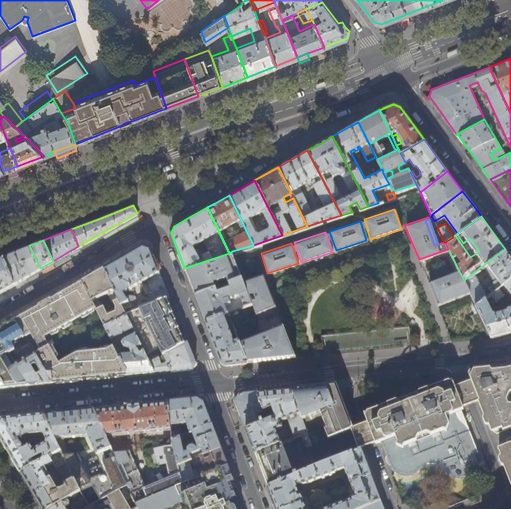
[(168,295),(149,247),(142,244),(122,256),(103,266),(125,311),(139,306),(166,296),(168,295)]
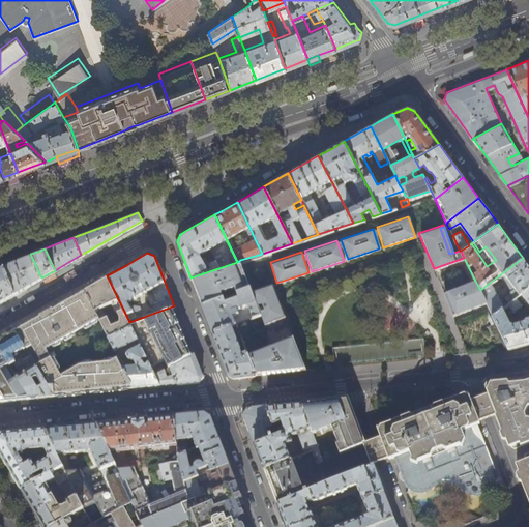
[(28,285),(41,277),(30,254),(17,260),(3,265),(15,293),(28,285)]
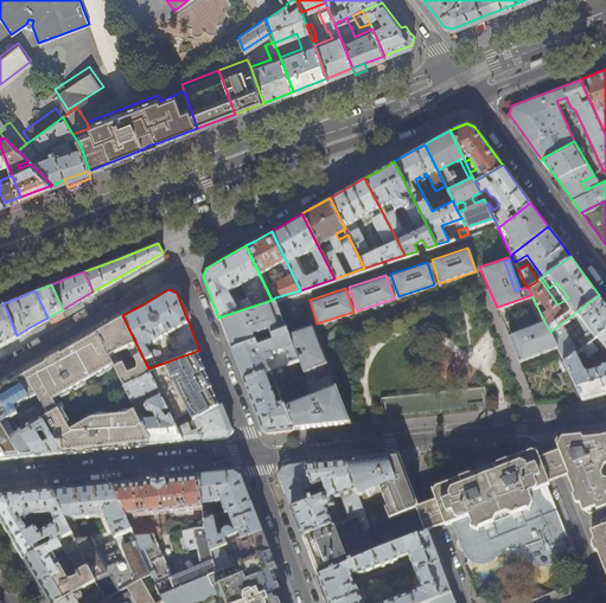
[(582,346),(605,326),(605,305),(601,297),(599,295),(576,312),(589,328),(584,332),(584,333),(576,339),(582,346)]
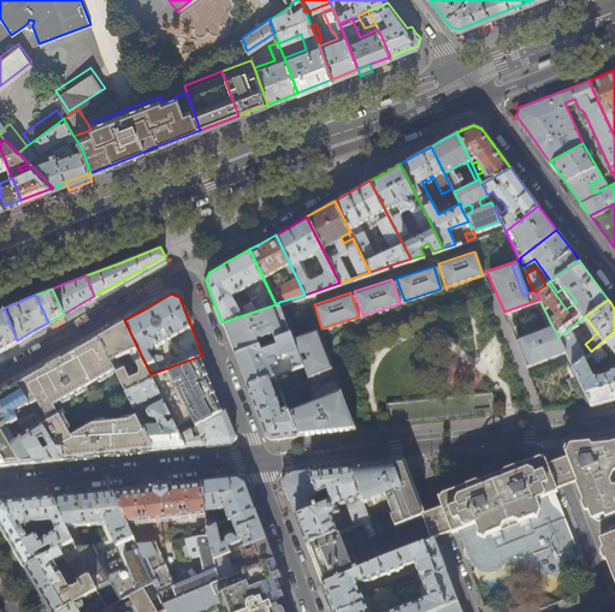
[(289,332),(278,303),(276,304),(222,322),(228,337),(231,346),(234,352),(289,332)]
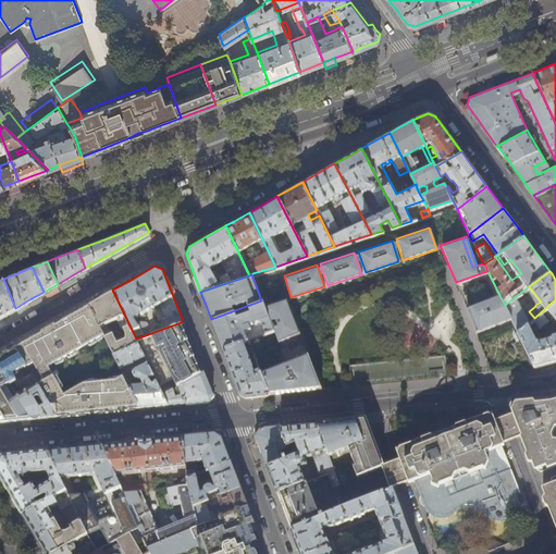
[(0,316),(15,308),(3,279),(0,280),(0,316)]
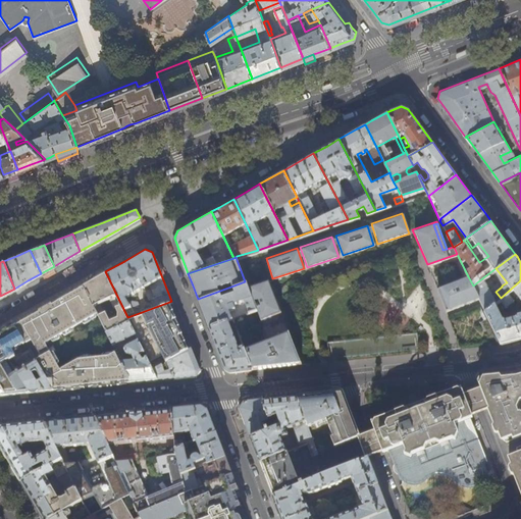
[(127,317),(105,271),(92,279),(83,284),(96,312),(106,330),(128,320),(127,317)]
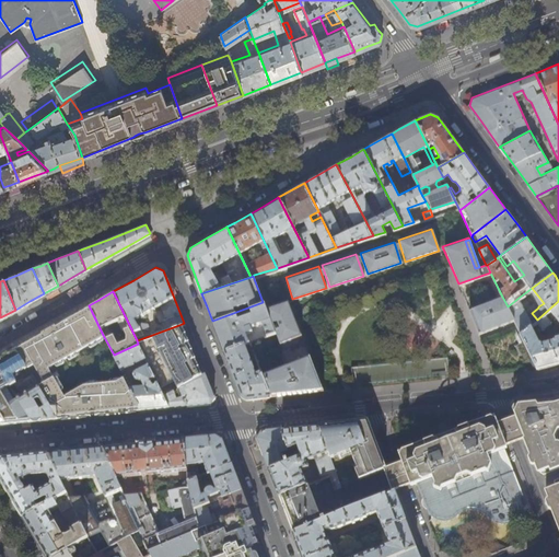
[(487,328),(513,318),(508,306),(502,297),(468,309),(478,332),(487,328)]
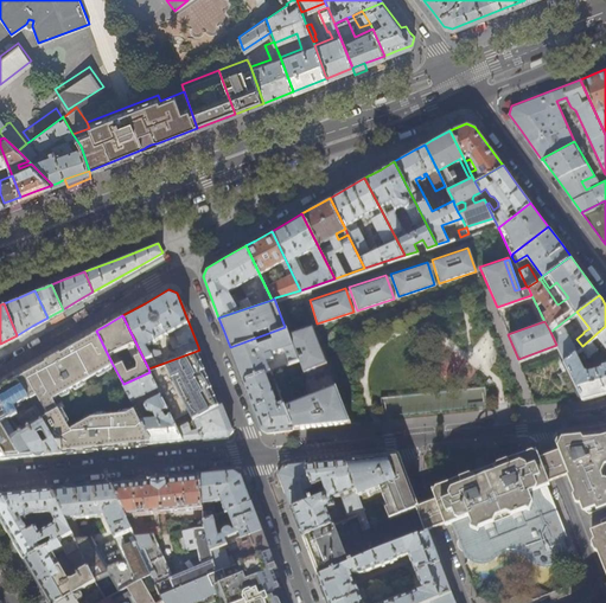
[(576,350),(562,322),(550,332),(556,345),(560,352),(563,359),(575,351),(576,350)]
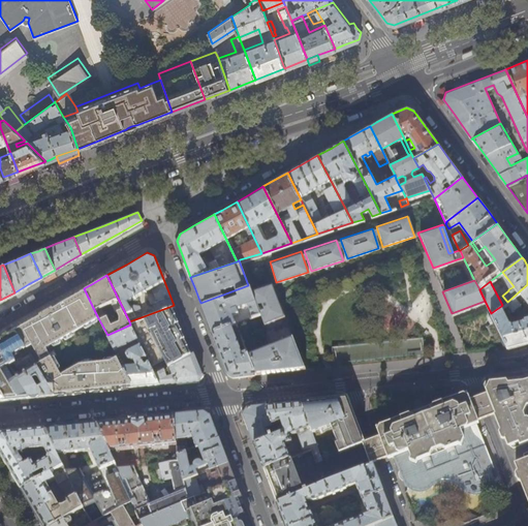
[(284,316),(272,283),(251,290),(259,313),(264,323),(284,316)]
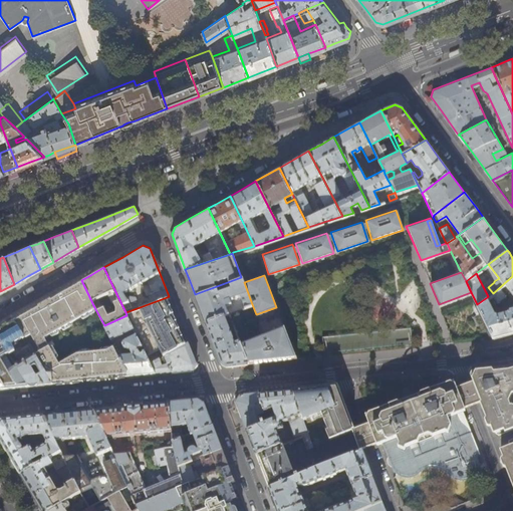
[(231,302),(230,298),(240,294),(244,306),(252,304),(244,282),(242,276),(241,277),(195,294),(198,302),(205,321),(228,312),(225,304),(231,302)]
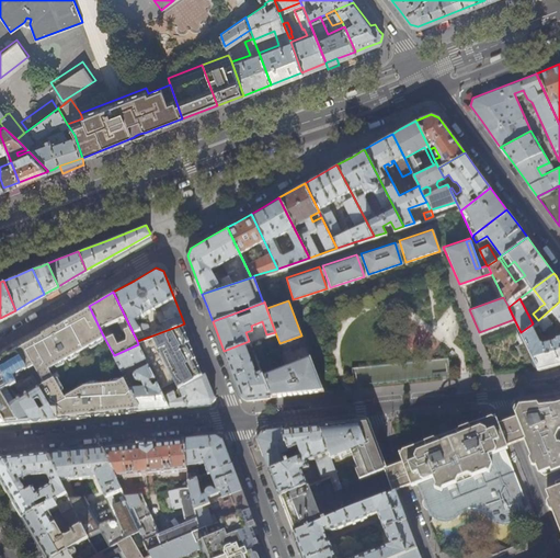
[(559,302),(538,320),(535,322),(540,329),(545,329),(551,325),(551,319),(556,317),(559,322),(559,336),(555,337),(555,339),(543,342),(539,341),(532,325),(521,332),(523,336),(522,336),(538,367),(559,361),(559,302)]
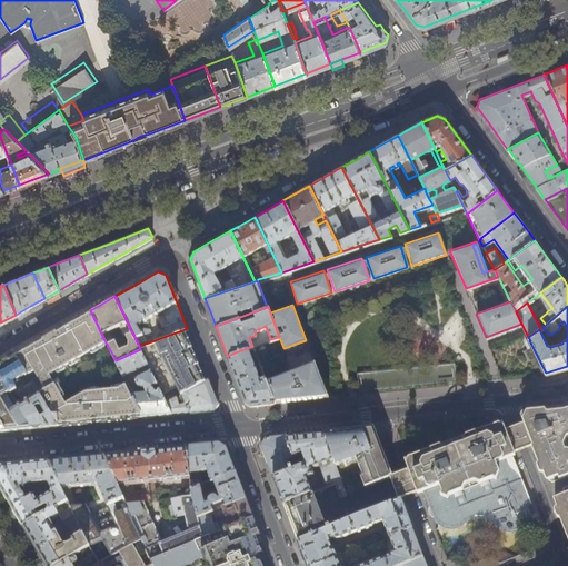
[(142,415),(131,391),(126,381),(117,387),(85,389),(65,400),(49,373),(105,340),(90,310),(58,329),(16,353),(27,373),(33,369),(45,388),(39,390),(59,424),(97,419),(142,415)]
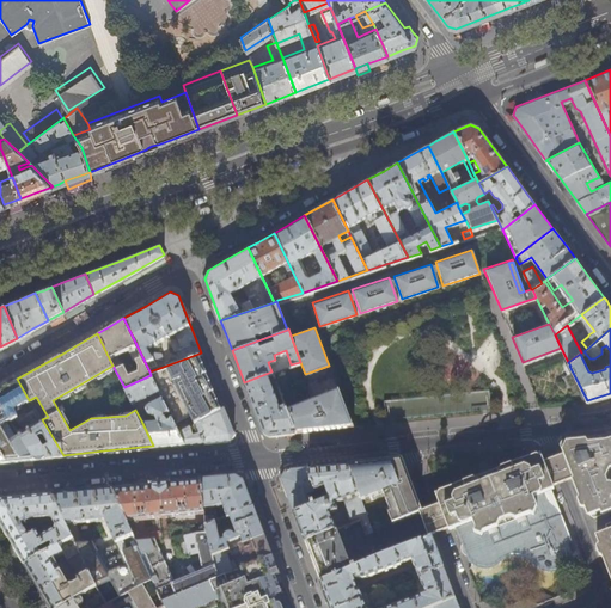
[(203,366),(199,354),(166,366),(194,422),(195,422),(220,407),(203,366)]
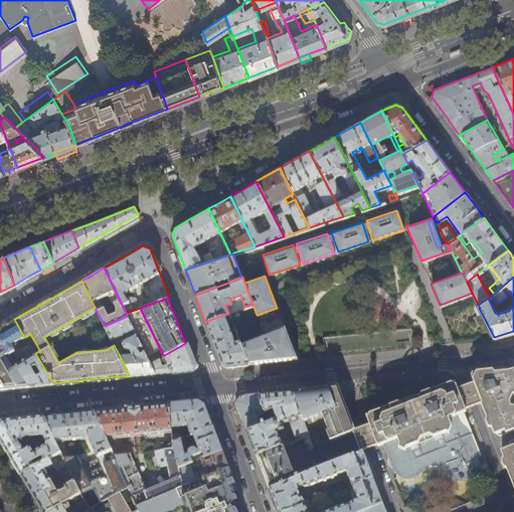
[(163,355),(140,308),(126,313),(127,316),(133,328),(136,334),(138,338),(141,344),(150,362),(160,357),(163,355)]
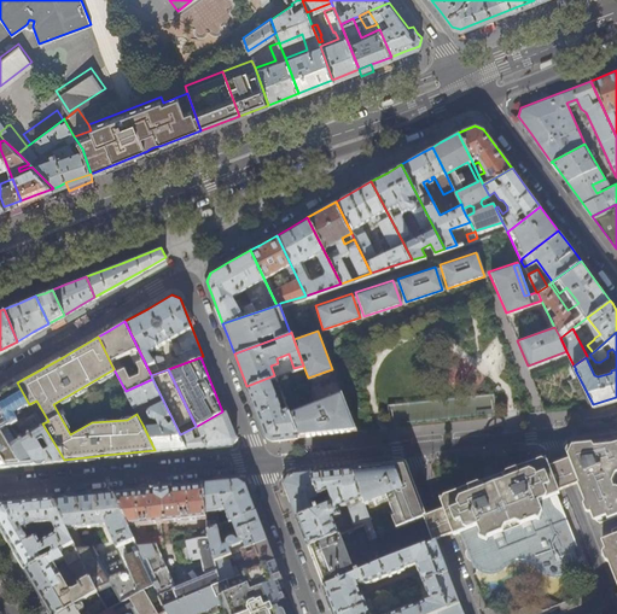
[(289,410),(287,408),(281,410),(278,397),(283,396),(275,375),(274,375),(246,386),(256,409),(266,434),(272,438),(284,437),(298,436),(289,410)]
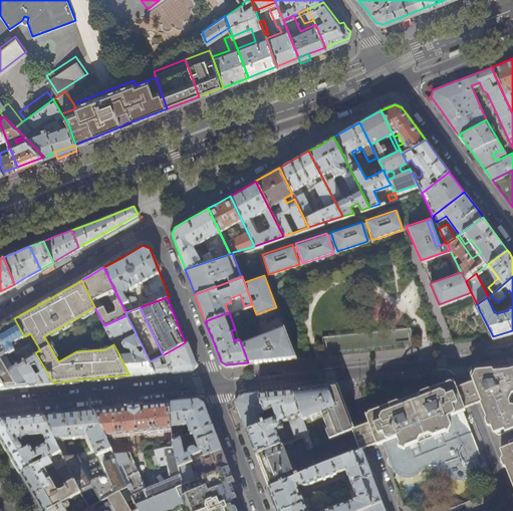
[(112,336),(133,327),(126,315),(104,325),(111,339),(113,338),(112,336)]
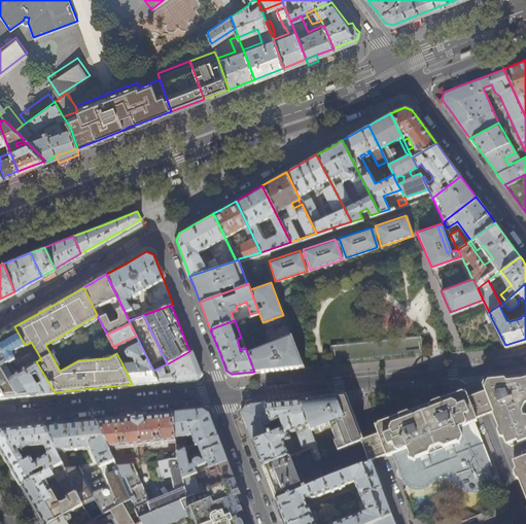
[(11,350),(25,345),(14,326),(0,334),(0,346),(8,359),(9,360),(13,358),(11,350)]
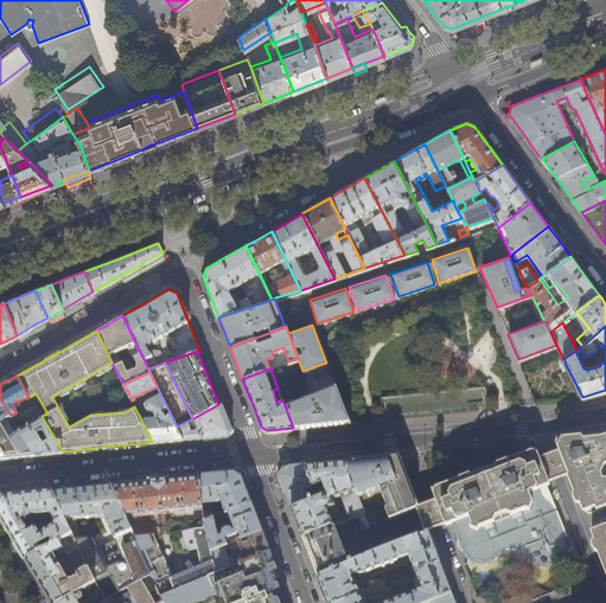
[(350,422),(336,384),(284,403),(293,428),(308,425),(333,423),(350,422)]
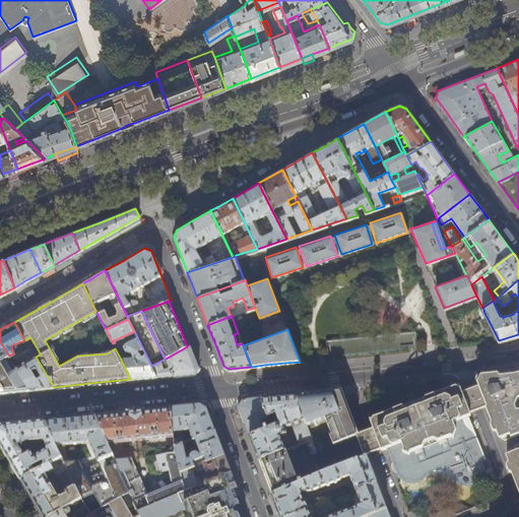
[(151,366),(142,347),(138,348),(137,345),(136,345),(135,343),(139,341),(137,337),(125,342),(124,346),(126,350),(129,351),(130,350),(133,357),(120,358),(130,379),(141,378),(156,376),(151,366)]
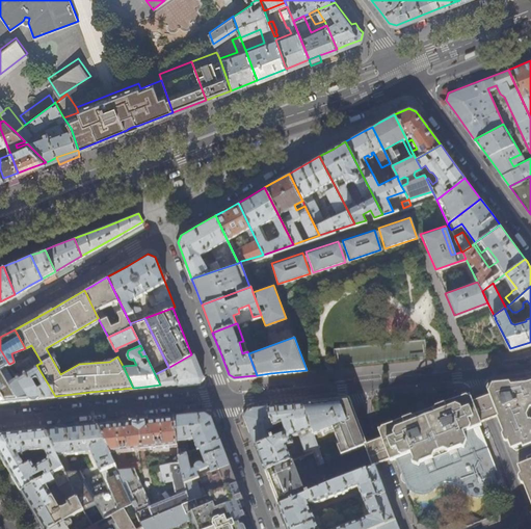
[(0,392),(5,401),(18,399),(29,398),(17,378),(17,376),(8,381),(0,368),(8,363),(0,349),(0,392)]
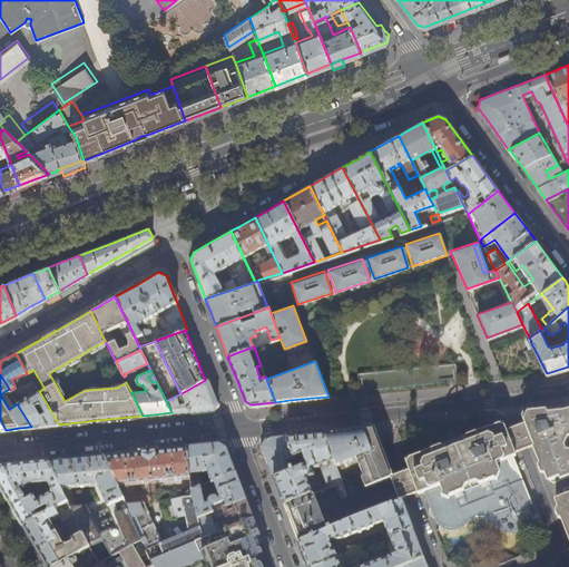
[(217,402),(207,379),(205,380),(182,393),(185,401),(184,403),(183,403),(182,399),(177,400),(177,396),(166,401),(172,412),(188,411),(214,408),(217,402)]
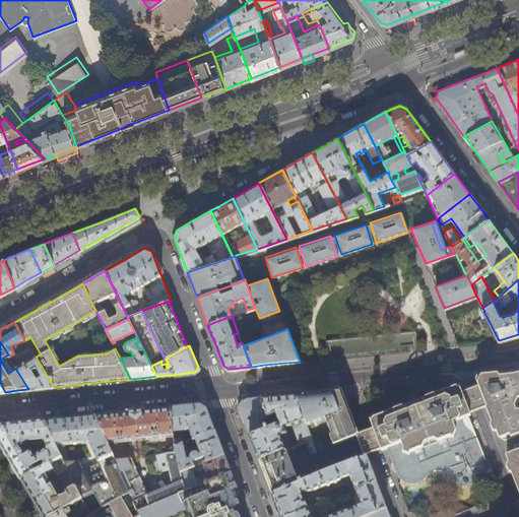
[(54,387),(36,357),(16,370),(28,389),(40,388),(54,387)]
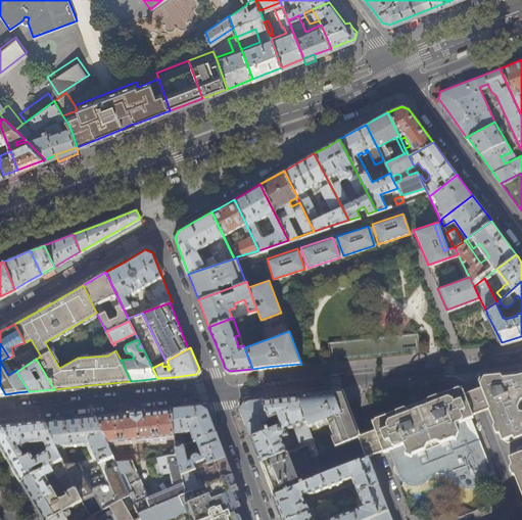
[(521,369),(516,371),(502,373),(500,376),(484,378),(480,387),(488,407),(499,432),(501,431),(504,437),(511,435),(512,437),(521,433),(521,413),(521,411),(519,410),(517,411),(516,406),(520,398),(521,397),(521,369)]
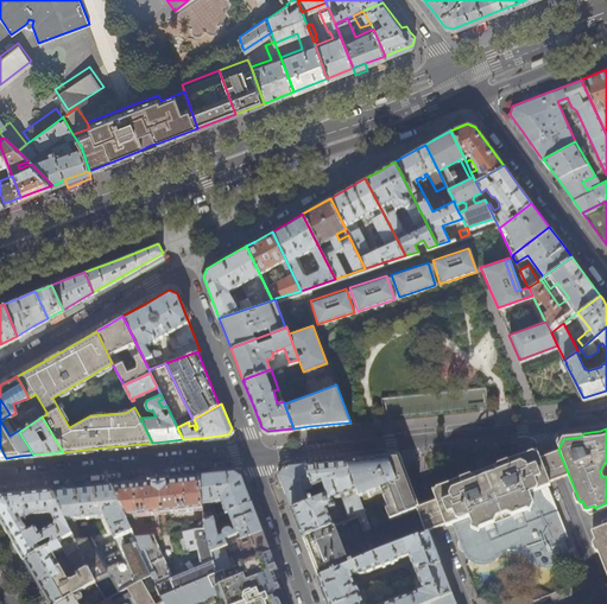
[(568,472),(558,450),(557,449),(554,450),(563,475),(568,472)]
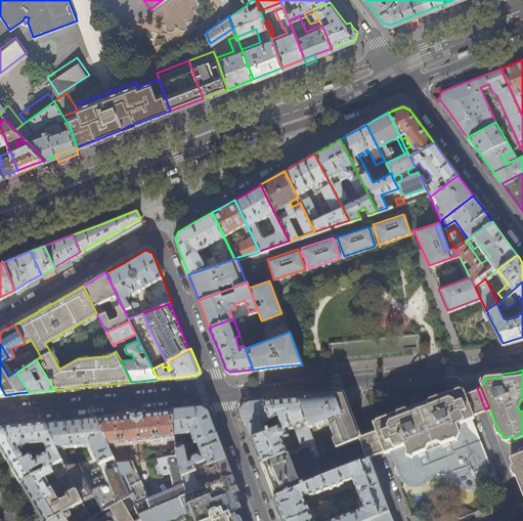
[(485,409),(477,388),(469,392),(470,393),(477,413),(485,409)]
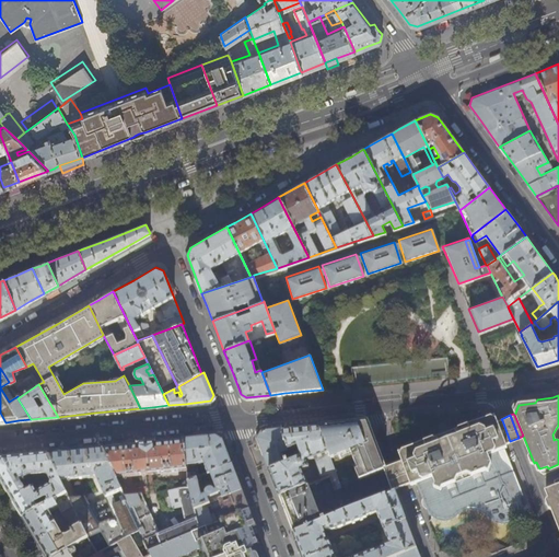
[(385,465),(381,455),(374,437),(367,417),(345,419),(330,421),(317,422),(329,454),(329,456),(340,485),(335,487),(342,508),(394,489),(394,487),(391,488),(382,466),(385,465)]
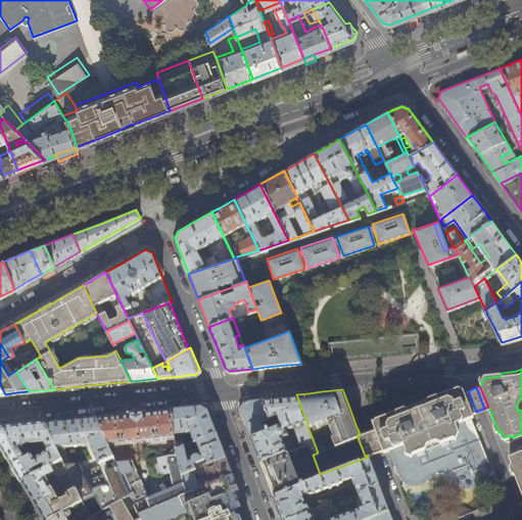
[(471,413),(463,393),(462,393),(461,391),(457,389),(448,391),(448,389),(427,397),(425,405),(417,408),(432,444),(452,437),(455,430),(457,429),(454,422),(464,418),(472,415),(471,413)]
